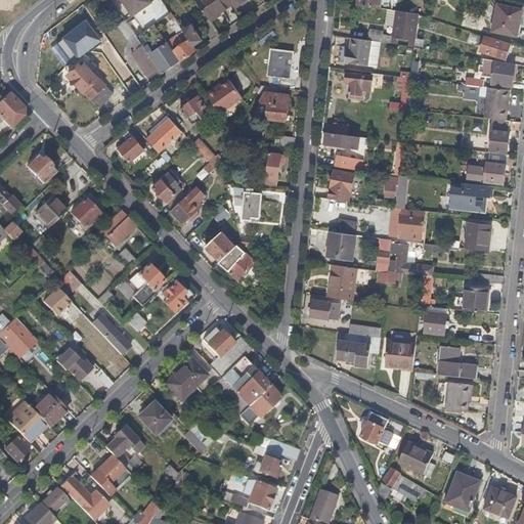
[(163,18),(149,0),(122,0),(123,1),(133,16),(126,20),(130,27),(136,35),(137,37),(144,32),(153,26),(163,18)]
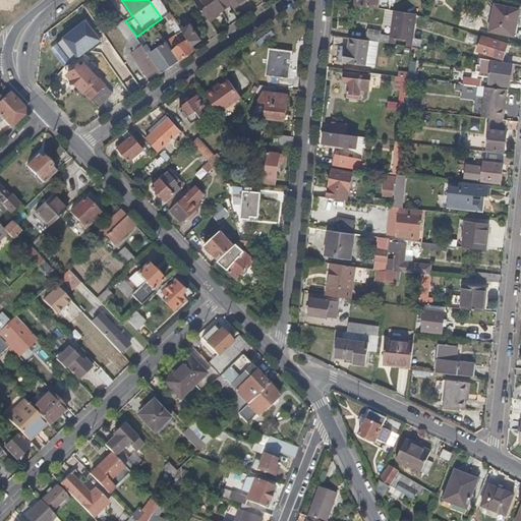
[(231,5),(227,0),(197,0),(195,2),(208,19),(209,20),(231,5)]
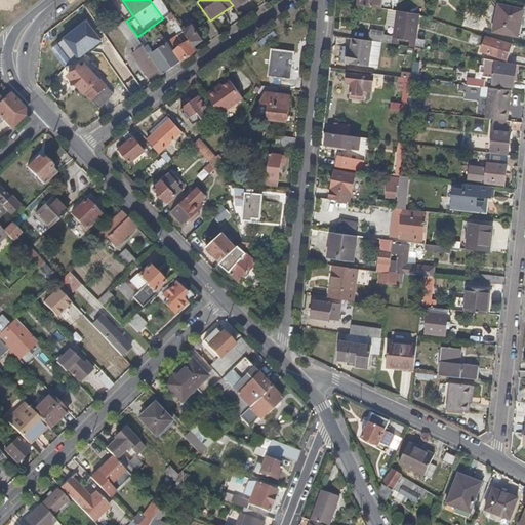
[(380,6),(380,0),(360,0),(360,6),(372,8),(380,9),(380,6)]
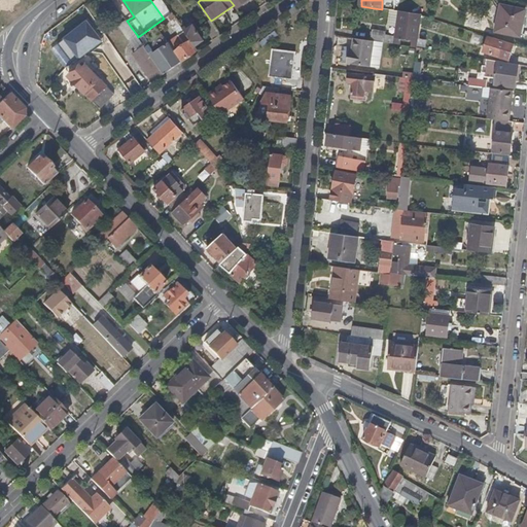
[(520,24),(523,9),(499,4),(493,32),(518,36),(520,24)]
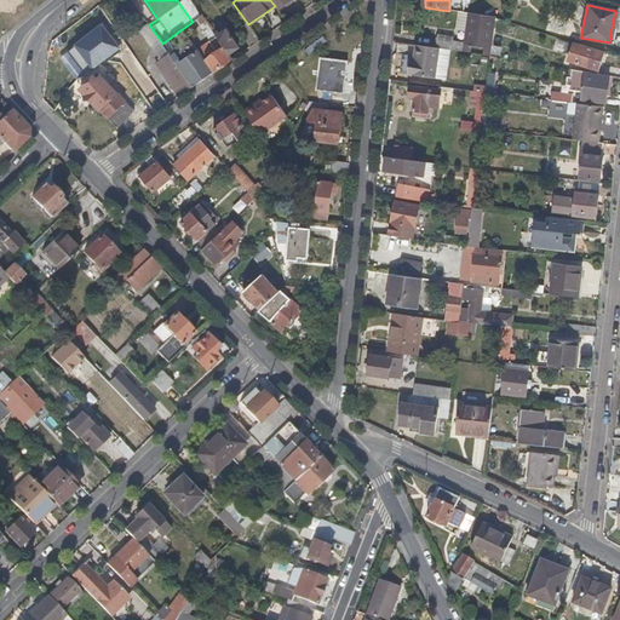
[(491,42),(494,17),(494,16),(475,15),(454,11),(452,23),(461,26),(461,28),(460,36),(460,42),(451,41),(451,38),(436,35),(434,47),(436,47),(454,51),(478,55),(489,56),(491,42)]
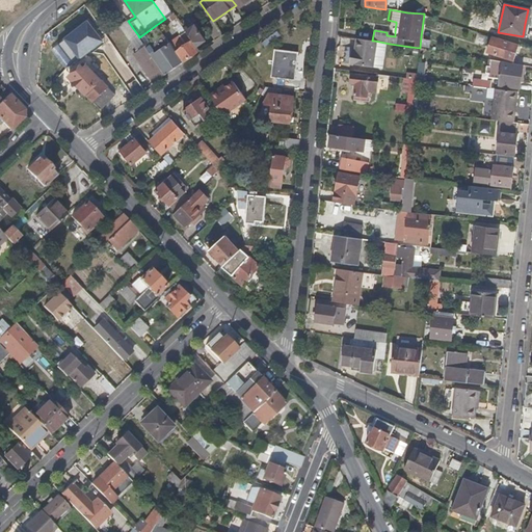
[(184,28),(177,18),(171,22),(179,32),(184,29),(184,28)]
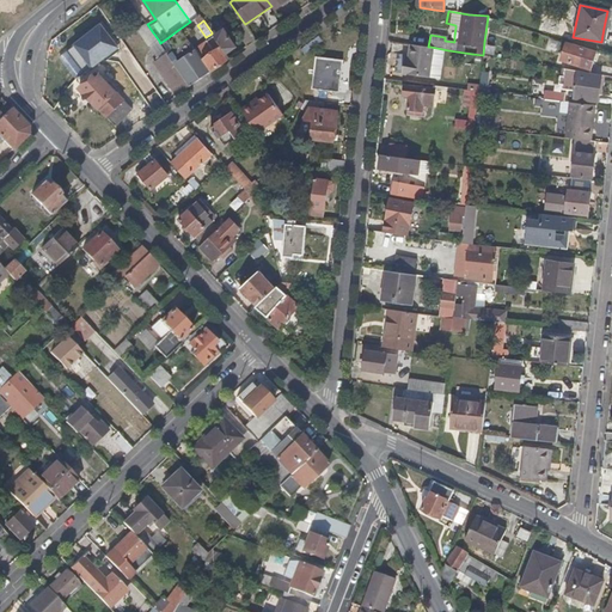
[(556,34),(560,24),(548,20),(545,29),(556,34)]
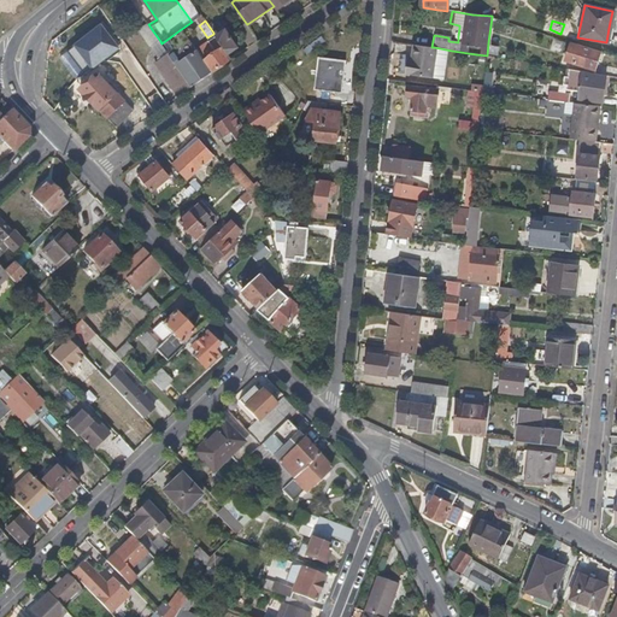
[(153,31),(148,24),(147,23),(135,31),(141,40),(153,31)]
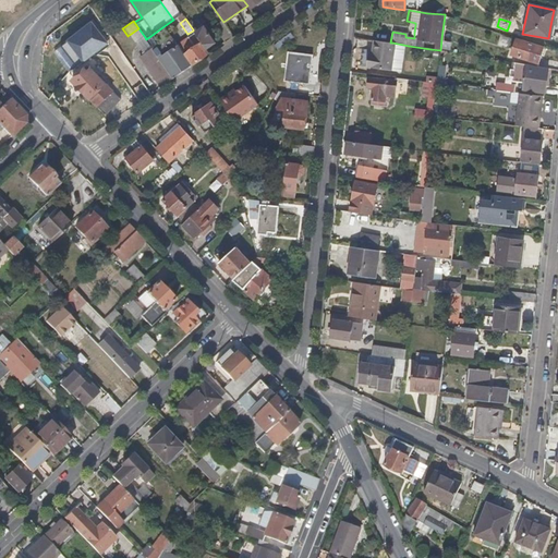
[(233,36),(223,22),(222,21),(215,26),(226,41),(233,36)]
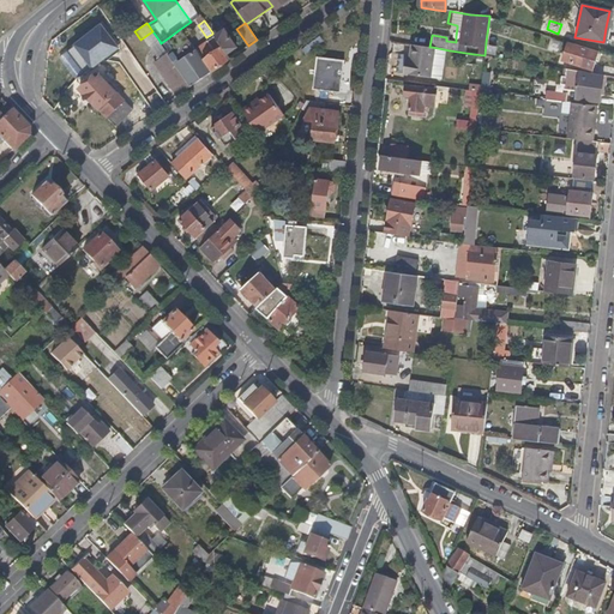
[(236,47),(224,29),(221,30),(220,26),(212,32),(212,34),(215,36),(222,47),(228,54),(236,47)]
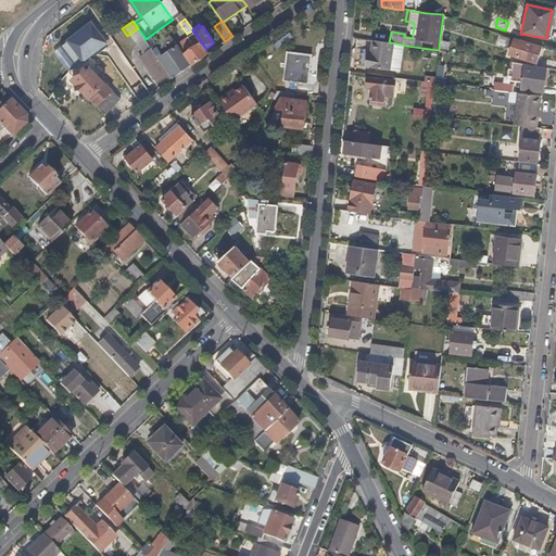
[(175,46),(162,27),(153,34),(166,52),(175,46)]
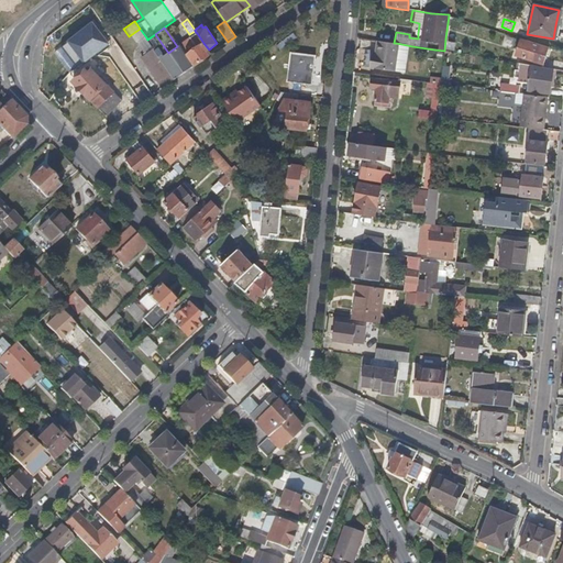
[(146,37),(140,29),(129,36),(135,46),(146,37)]
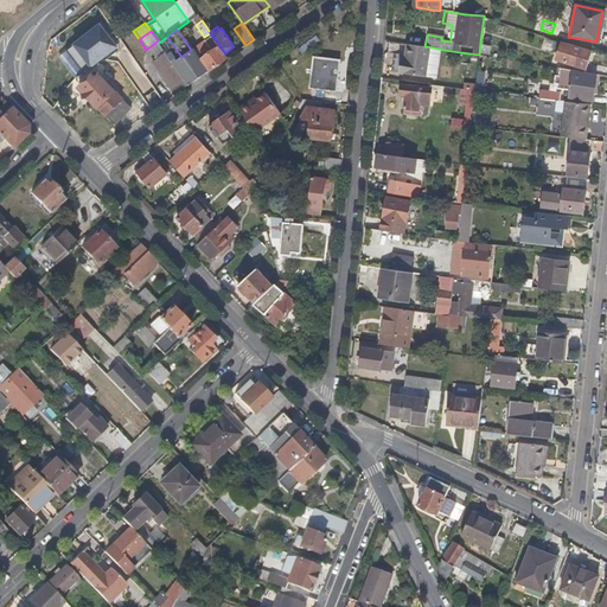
[(219,46),(212,36),(205,40),(212,51),(219,46)]
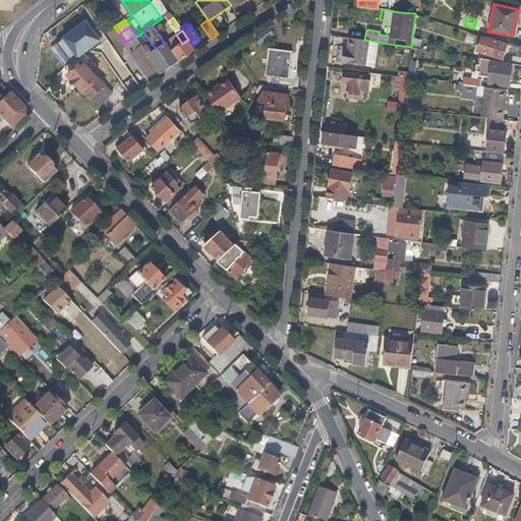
[(259,46),(274,35),(271,31),(255,42),(259,46)]
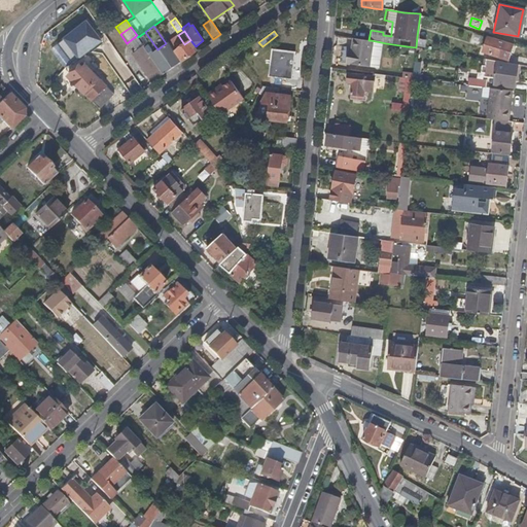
[(179,63),(173,53),(166,43),(157,49),(145,32),(138,37),(145,46),(155,62),(164,74),(179,63)]
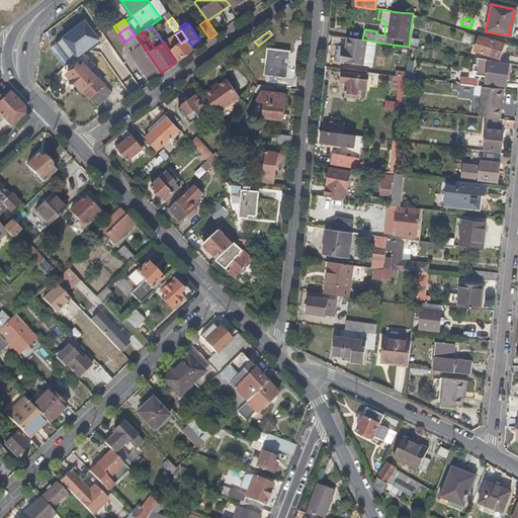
[(143,46),(136,36),(135,34),(124,42),(133,53),(143,46)]
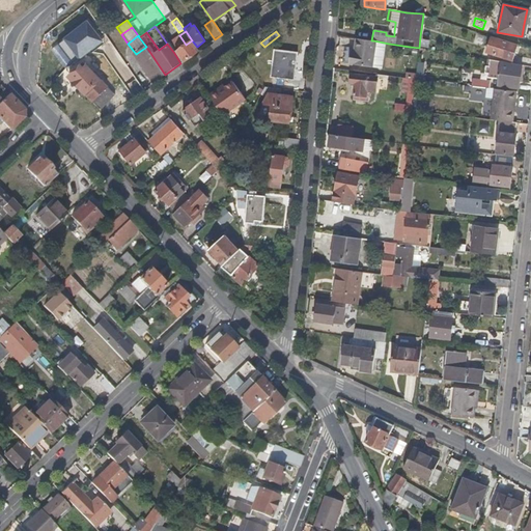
[(289,45),(292,39),(286,35),(283,42),(289,45)]
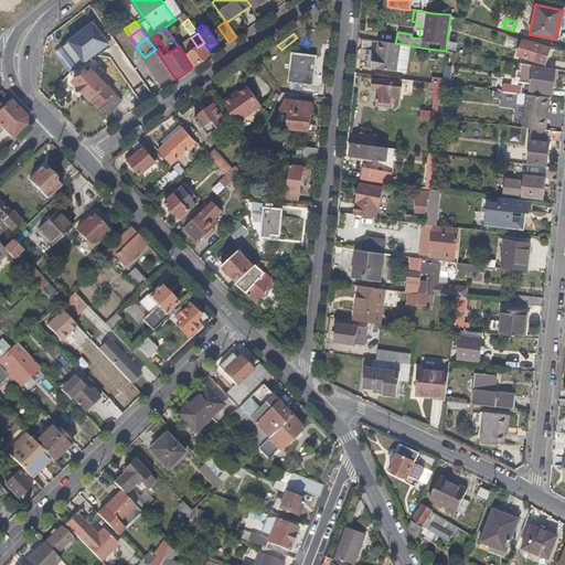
[(544,64),(550,48),(523,39),(518,56),(544,64)]
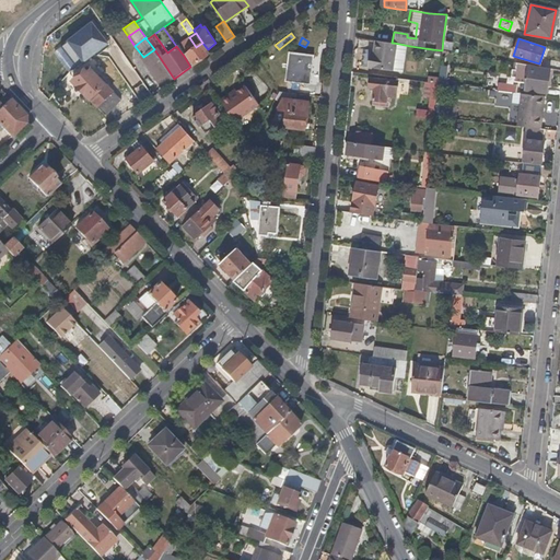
[(88,53),(76,41),(70,46),(82,58),(88,53)]
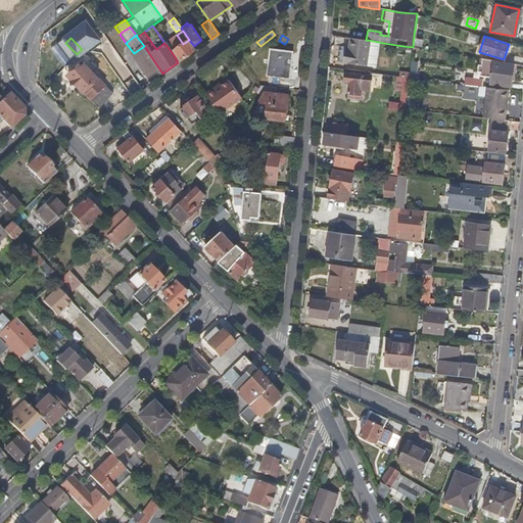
[(365,64),(368,40),(366,40),(350,38),(349,50),(348,53),(345,53),(343,62),(365,64)]
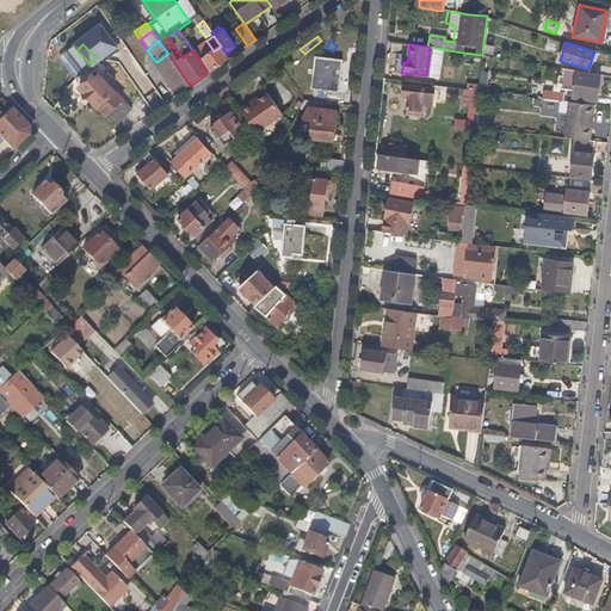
[(208,73),(229,57),(227,54),(221,47),(214,51),(201,61),(208,73)]
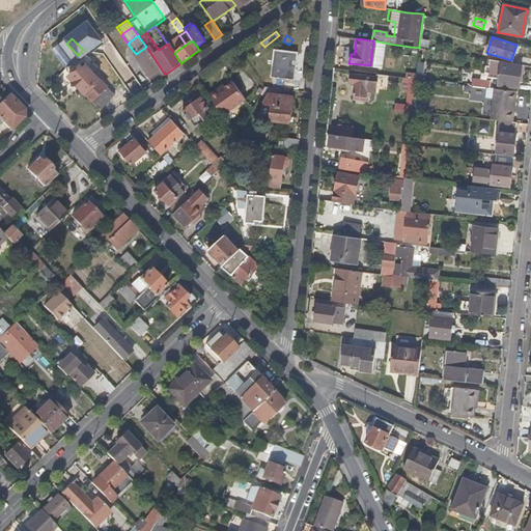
[(157,62),(146,47),(136,54),(143,64),(142,66),(154,83),(165,75),(157,62)]
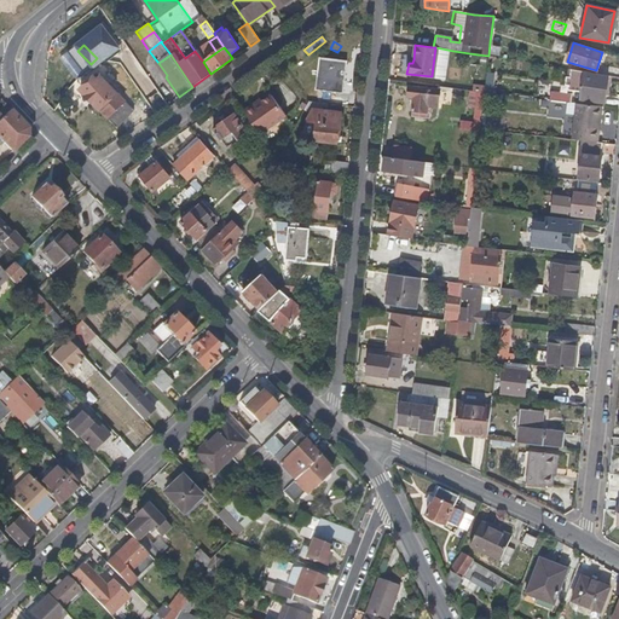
[(343,93),(346,61),(319,58),(317,90),(343,93)]
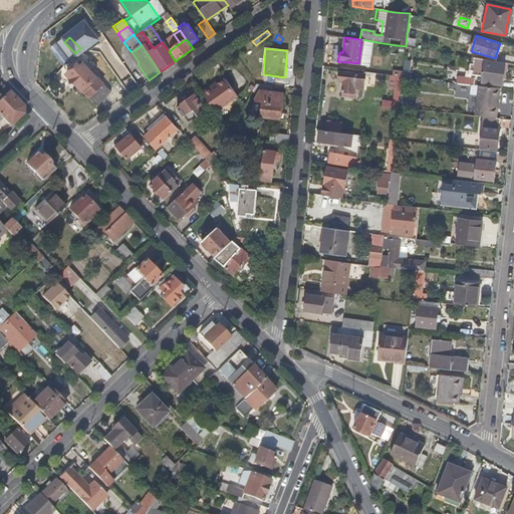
[(104,81),(83,61),(77,68),(74,65),(66,72),(73,79),(90,96),(104,81)]
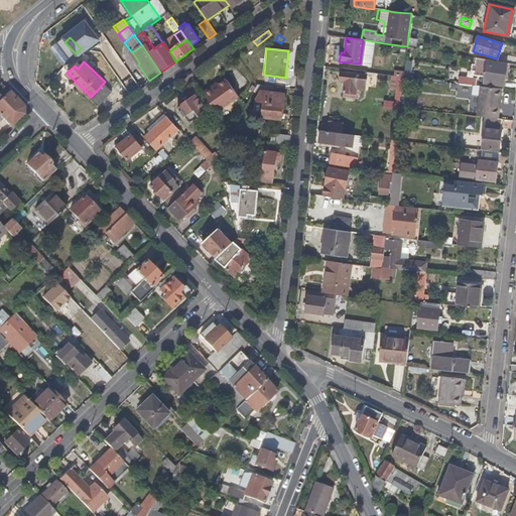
[(503,87),(506,67),(486,65),(483,84),(503,87)]
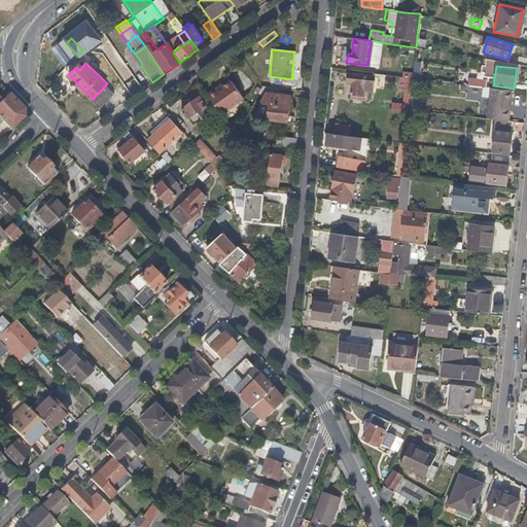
[(372,90),(373,76),(343,73),(342,82),(348,82),(346,98),(365,100),(366,89),(372,90)]
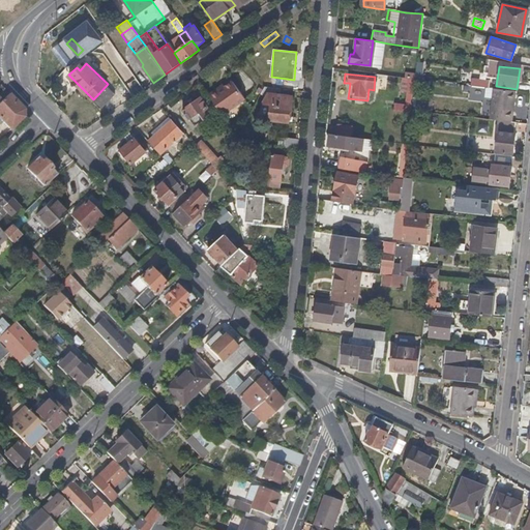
[(487,88),(488,81),(471,78),(470,86),(487,88)]
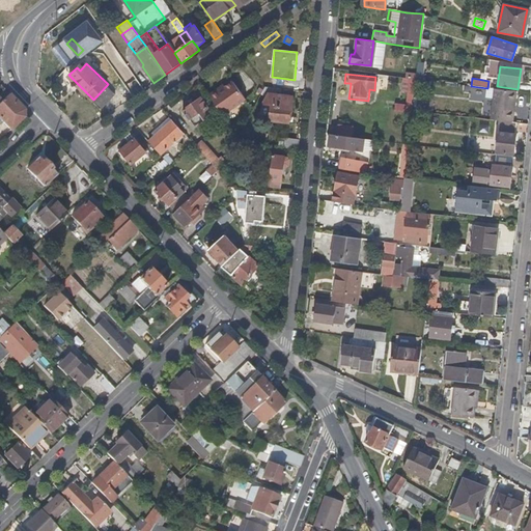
[(413,104),(416,80),(410,79),(407,103),(413,104)]
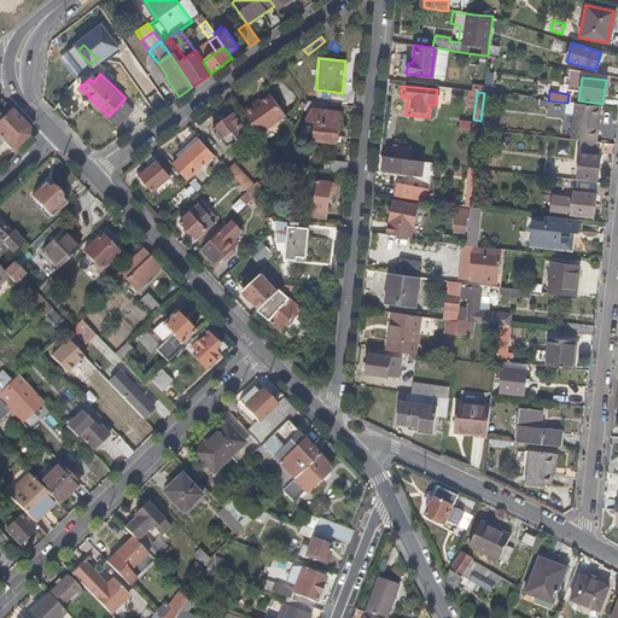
[(287,115),(273,94),(256,105),(255,103),(243,110),(260,134),(287,115)]
